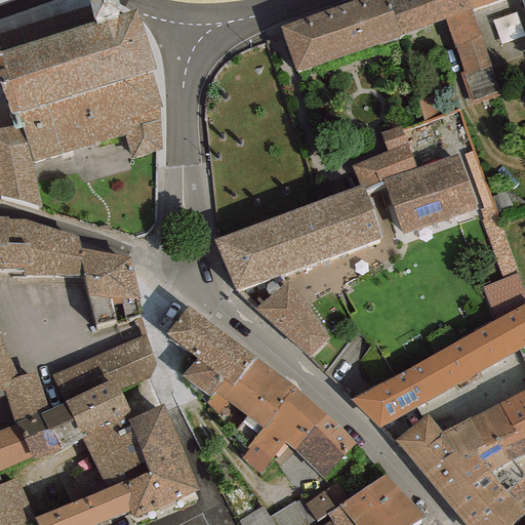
[(88,0),(94,22),(0,51),(0,83),(9,114),(12,126),(0,127),(0,196),(39,207),(32,161),(126,136),(131,159),(161,149),(159,109),(162,107),(151,71),(156,69),(136,9),(121,13),(117,0),(88,0)]
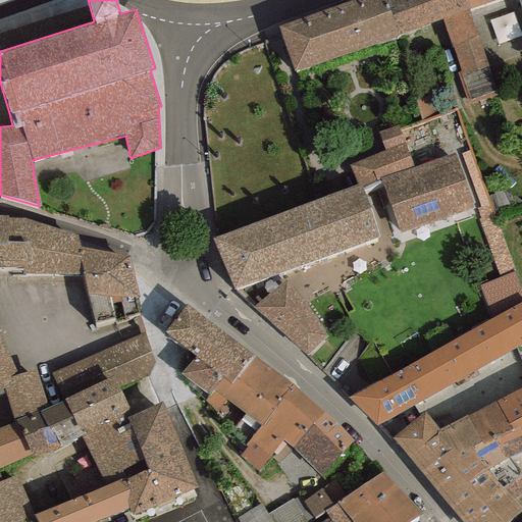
[(385,0),(356,0),(278,27),(295,71),(399,35),(385,0)]
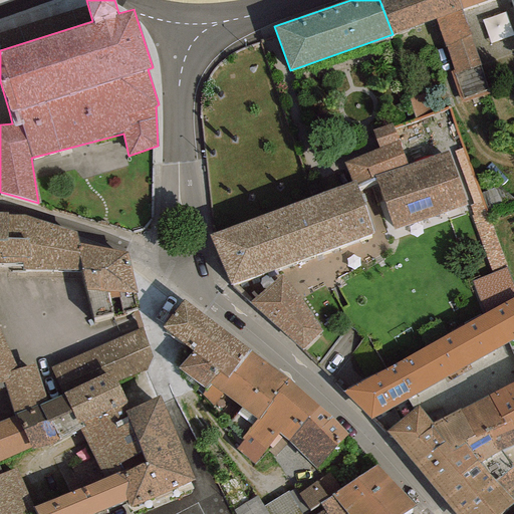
[(379,0),(393,34),(435,19),(461,10),(488,0),(379,0)]
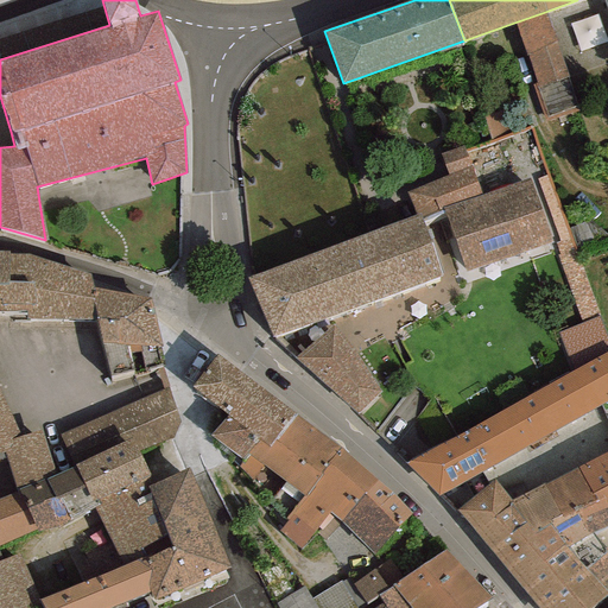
[(514,23),(536,83),(532,86),(545,122),(578,109),(545,12),(514,23)]
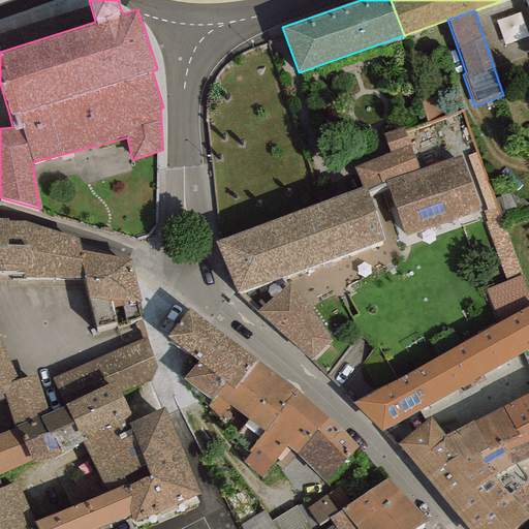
[(418,169),(402,127),(383,134),(391,153),(353,167),(362,187),(365,186),(366,190),(385,181),(418,169)]
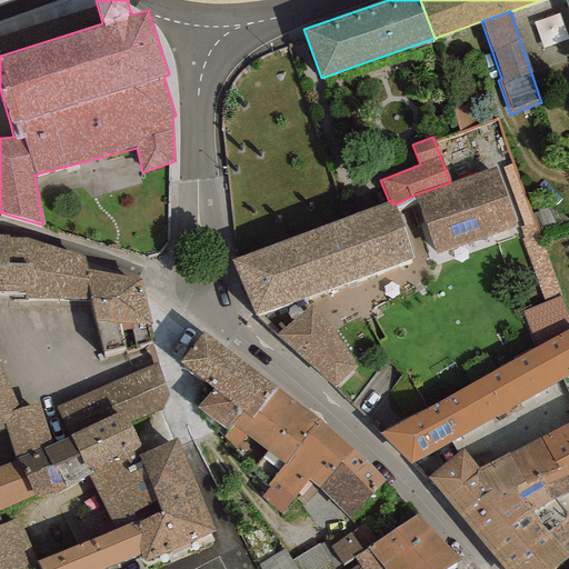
[(516,227),(496,167),(450,182),(415,195),(436,255),(516,227)]
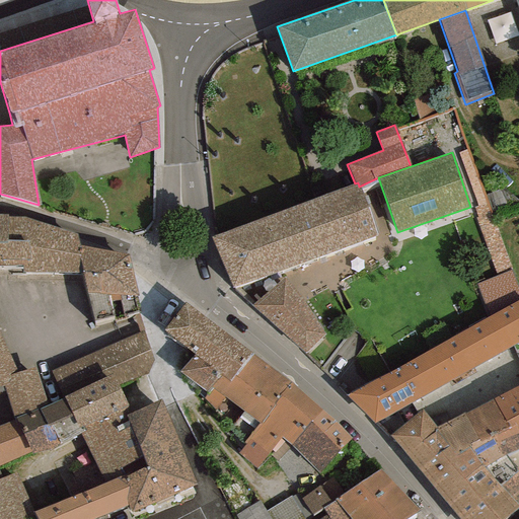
[(355,183),(212,237),(232,288),(377,235),(359,187),(358,182),(355,183)]
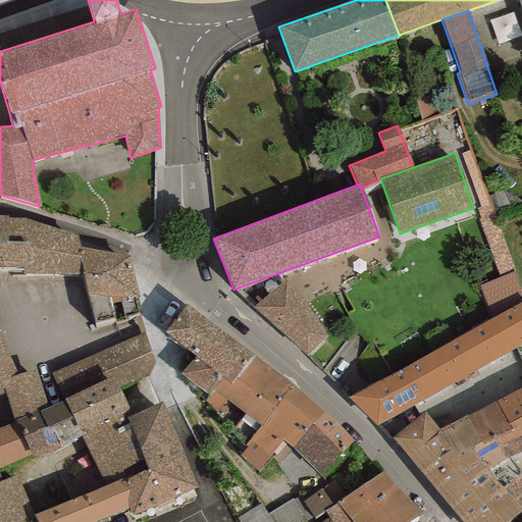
[(515,270),(492,206),(477,211),(500,275),(515,270)]
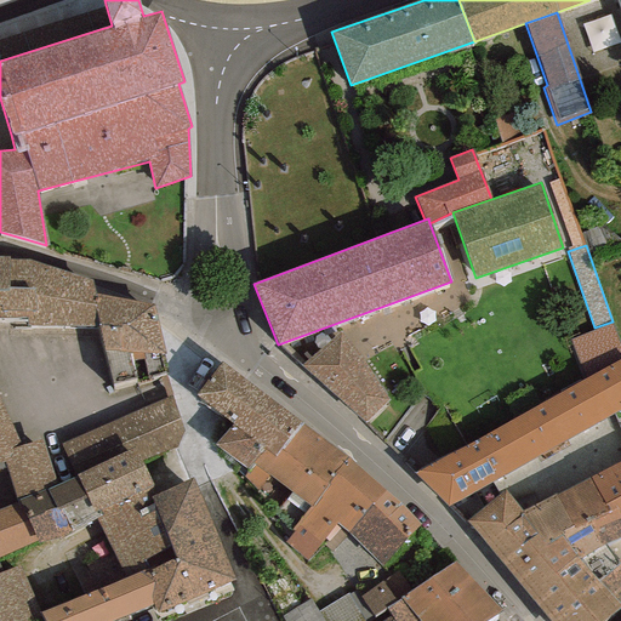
[(98,326),(93,295),(92,280),(28,260),(9,260),(9,256),(0,256),(0,318),(29,319),(28,326),(98,326)]
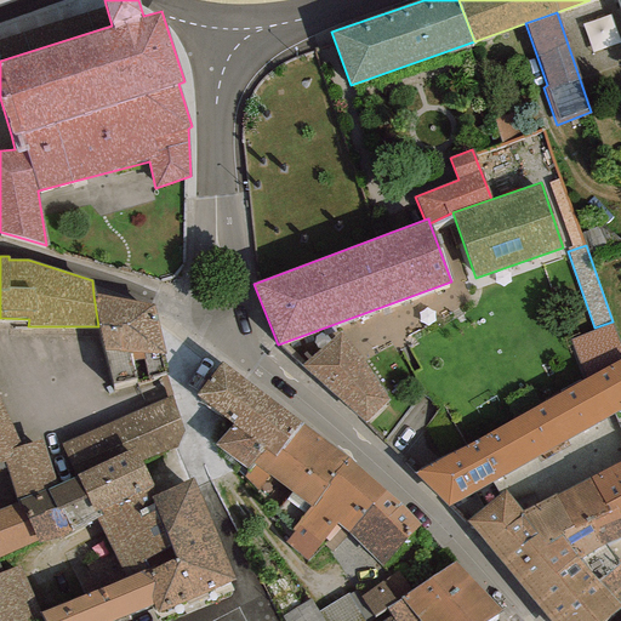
[(167,374),(154,303),(93,295),(98,326),(113,383),(136,380),(136,386),(152,381),(151,377),(167,374)]
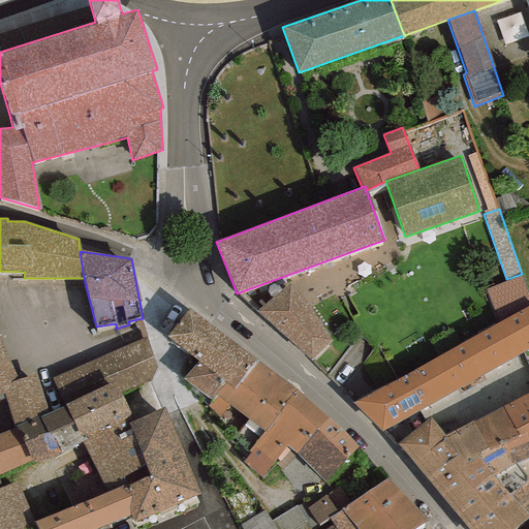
[(435,359),(455,391),(522,352),(528,368),(528,297),(521,276),(486,291),(499,322),(435,359)]
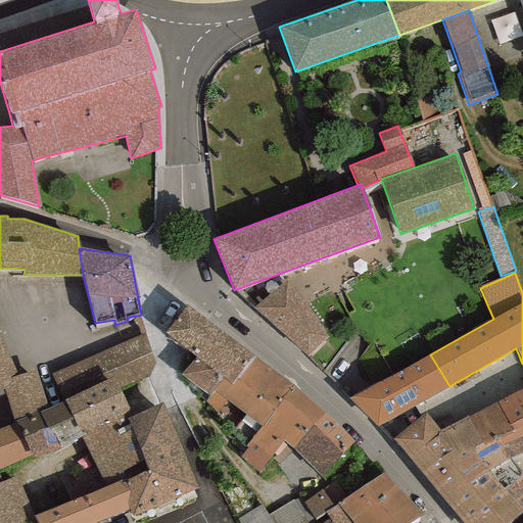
[(305,304),(286,280),(253,307),(283,335),(306,357),(328,337),(305,304)]
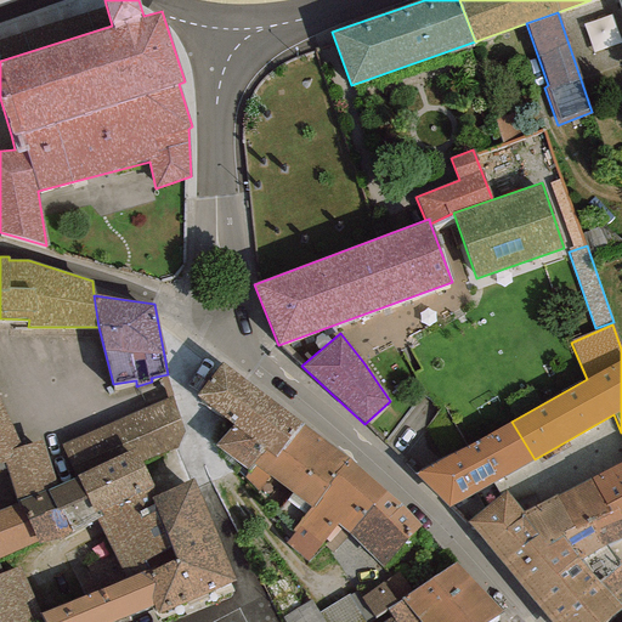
[(221,361),(196,395),(233,425),(218,445),(248,470),(253,465),(264,451),(276,461),(304,424),(221,361)]
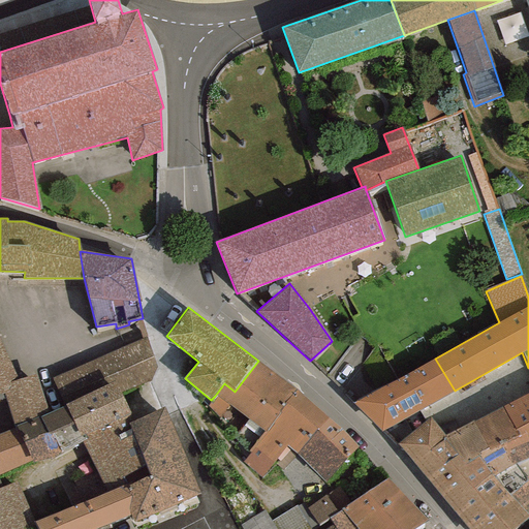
[(146,338),(52,378),(65,406),(80,436),(85,434),(131,415),(122,393),(151,381),(157,368),(146,338)]
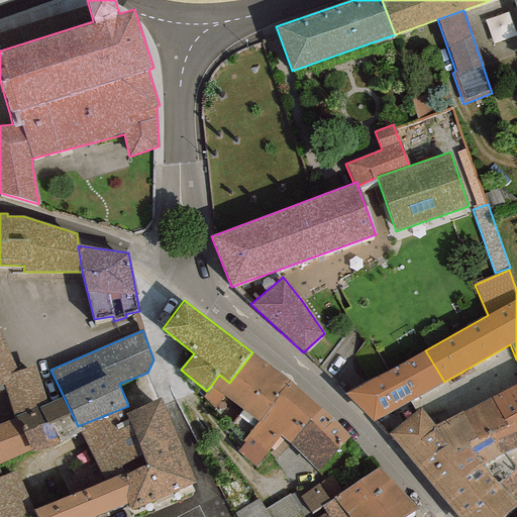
[(16,415),(46,403),(34,366),(17,371),(0,333),(0,385),(3,384),(13,416),(16,415)]
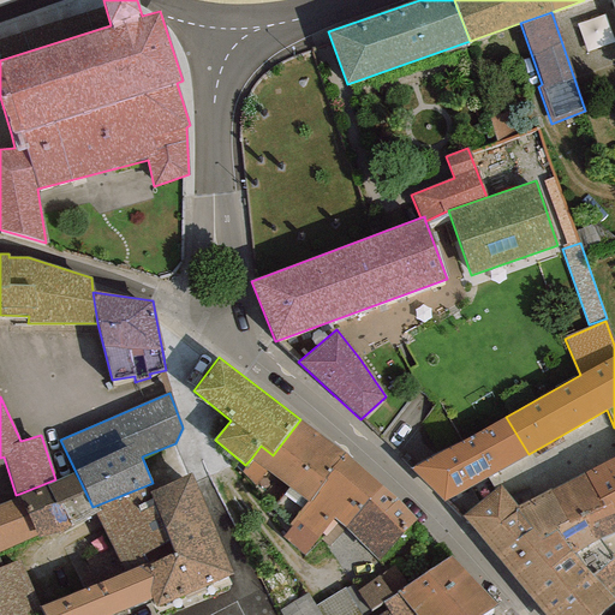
[(506,417),(410,469),(445,502),(529,454),(506,417)]
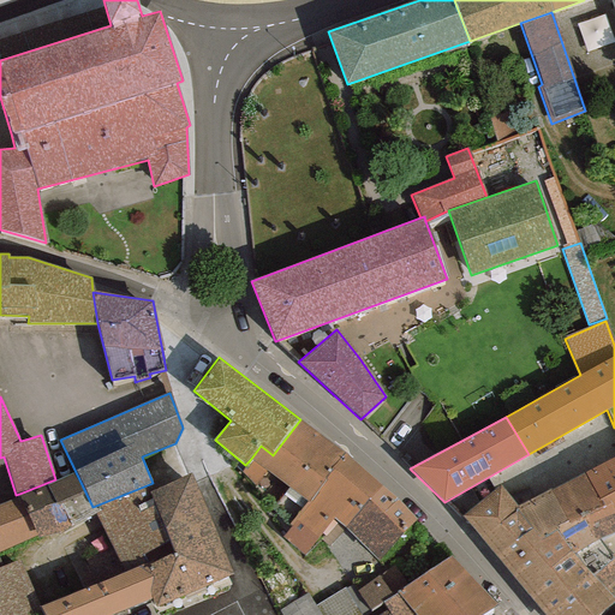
[(242,472),(256,487),(266,471),(308,502),(344,453),(300,419),(273,455),(261,446),(250,460),(245,465),(242,472)]
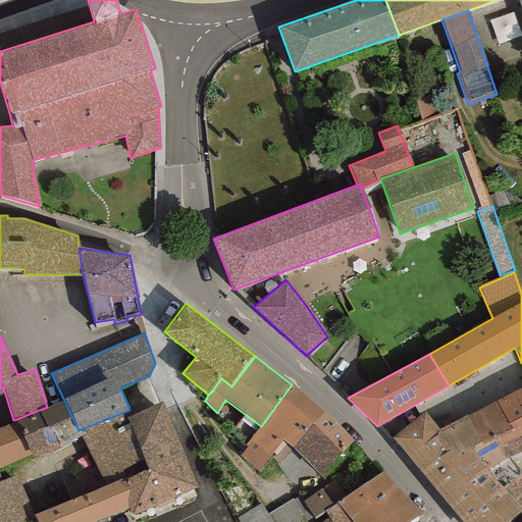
[(261,426),(282,440),(293,448),(323,413),(292,384),(261,426)]
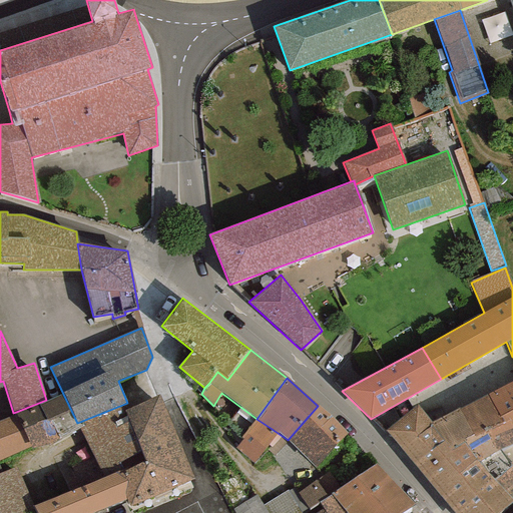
[(512,382),(487,395),(505,432),(511,429),(512,431),(512,382)]
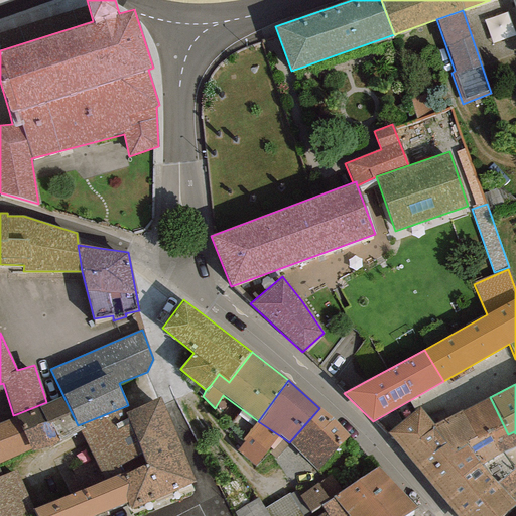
[(16,414),(31,449),(49,446),(80,431),(85,428),(83,423),(78,425),(63,396),(46,402),(16,414)]
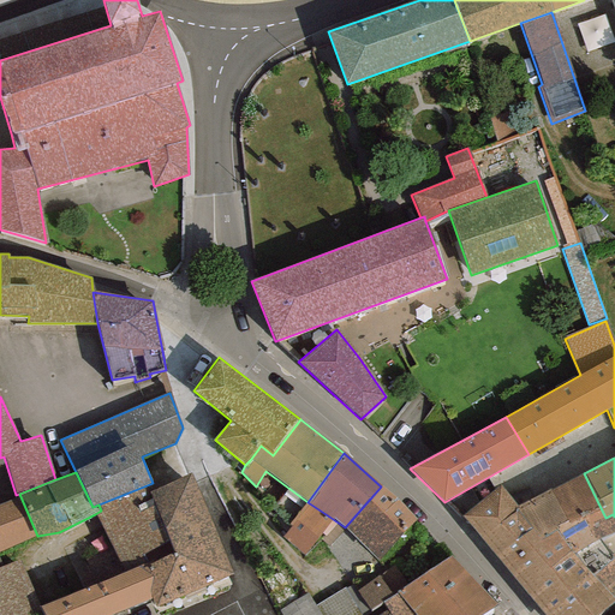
[(233,573),(190,473),(155,489),(149,493),(173,554),(148,565),(147,562),(123,572),(40,607),(43,613),(43,614),(113,614),(151,598),(155,607),(233,573)]
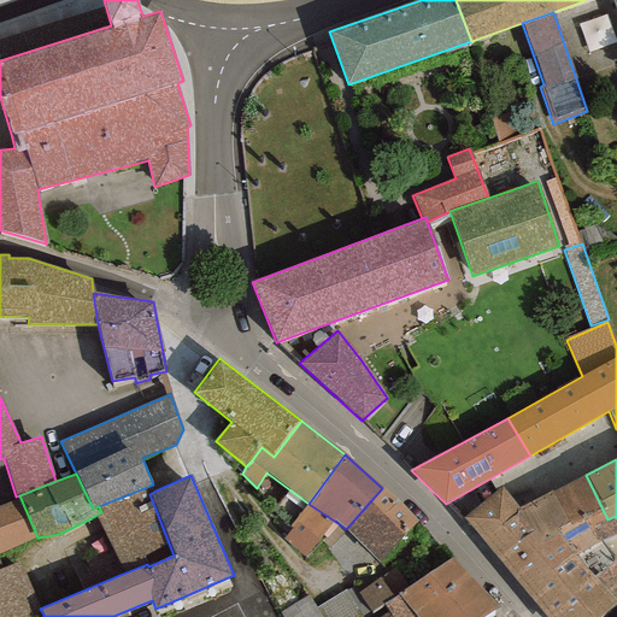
[(583,519),(598,542),(599,541),(616,534),(616,518),(615,516),(607,519),(586,475),(551,492),(571,526),(583,519)]
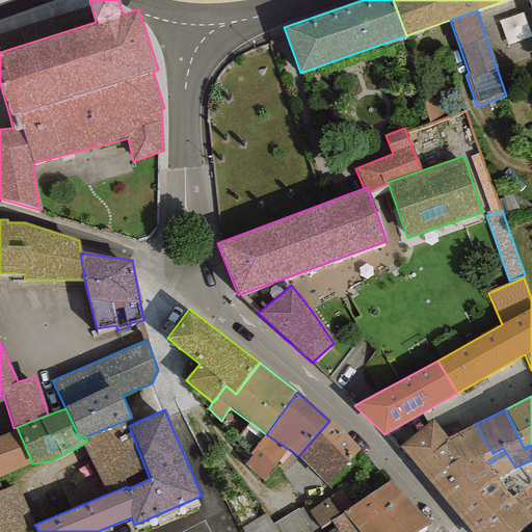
[(132,418),(85,436),(87,442),(82,445),(106,495),(127,486),(128,488),(150,479),(129,426),(134,423),(132,418)]
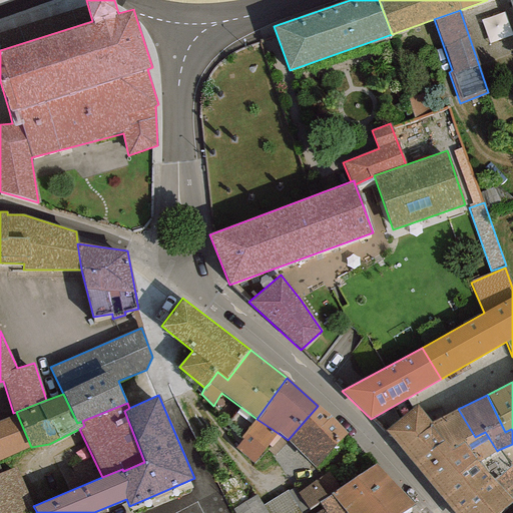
[(450,451),(431,423),(417,404),(385,432),(453,512),(499,512),(512,502),(512,501),(478,462),(463,443),(450,451)]
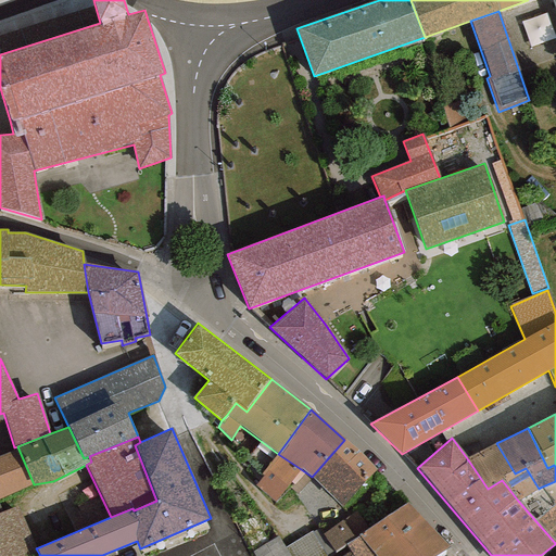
[(376,470),(344,440),(312,477),(342,507),(376,470)]
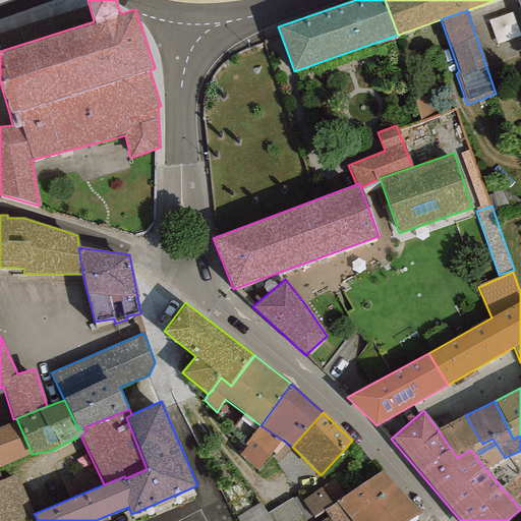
[(482,444),(465,415),(438,429),(457,458),(470,450),(485,469),(505,458),(493,439),(482,444)]
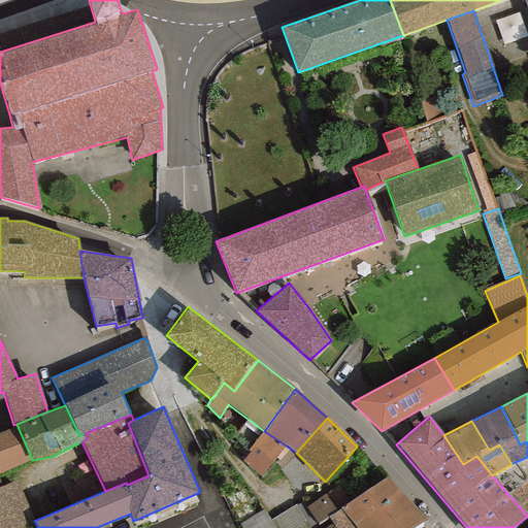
[(0,488),(2,487),(0,482),(0,473),(32,460),(17,424),(13,425),(14,427),(0,433),(0,488)]
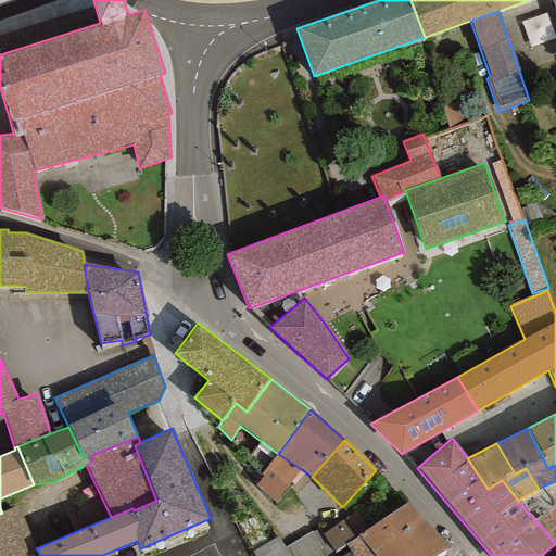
[(301,469),(278,454),(261,475),(263,477),(255,487),(275,502),(301,469)]
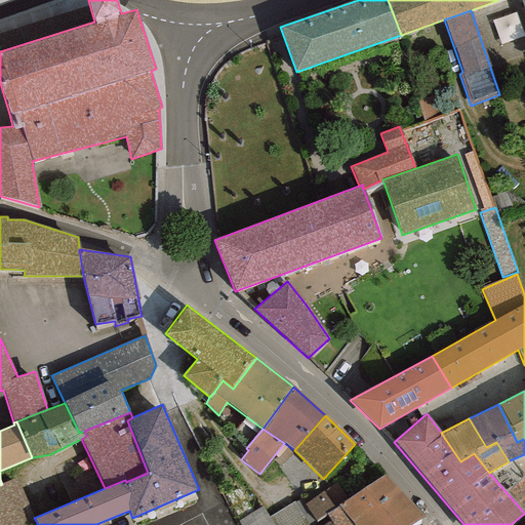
[(489,473),(524,513),(524,471),(521,474),(510,460),(509,461),(489,473)]
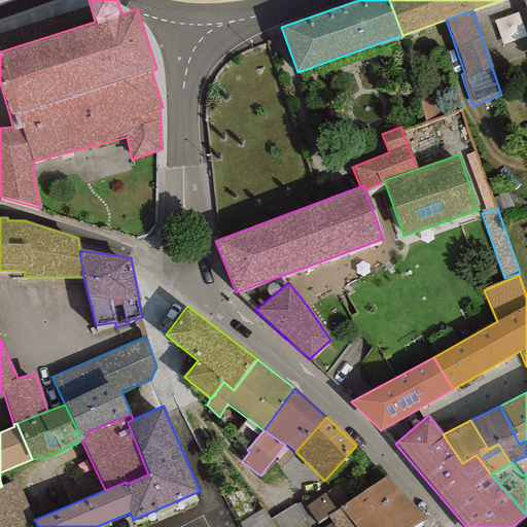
[(413,526),(425,518),(386,476),(349,501),(340,507),(326,517),(331,523),(334,526),(413,526)]
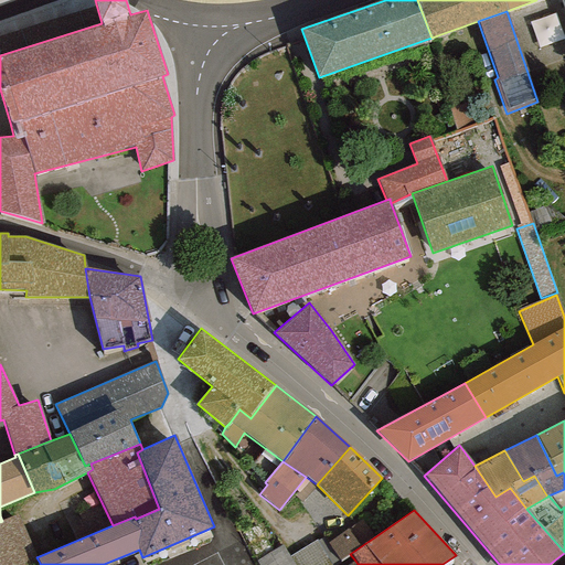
[(2,521),(0,522),(0,564),(33,564),(40,563),(36,557),(17,515),(2,521)]
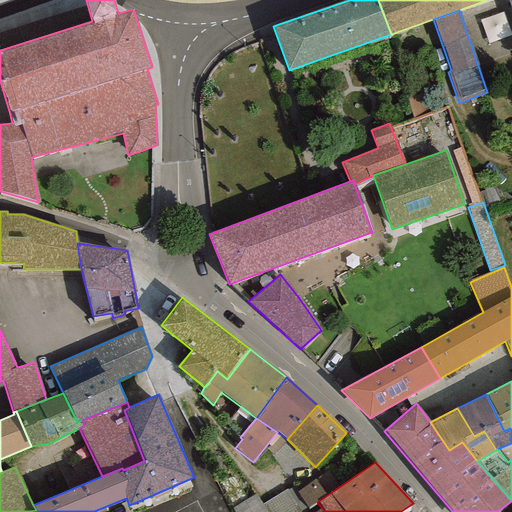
[(330,493),(339,487),(328,470),(296,492),(307,508),(317,502),(330,493)]
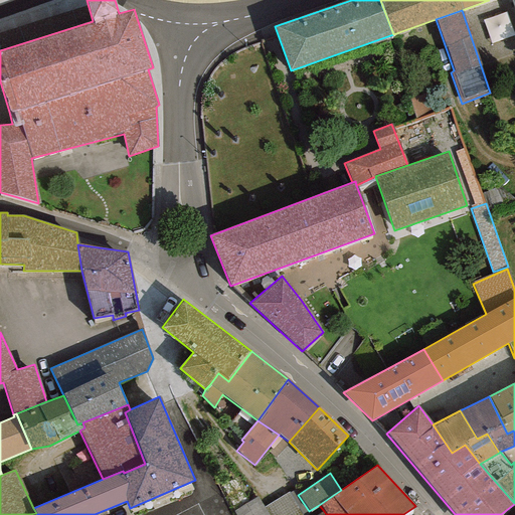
[(326,514),(324,511),(317,514),(302,514),(288,493),(264,508),(268,514),(326,514)]
